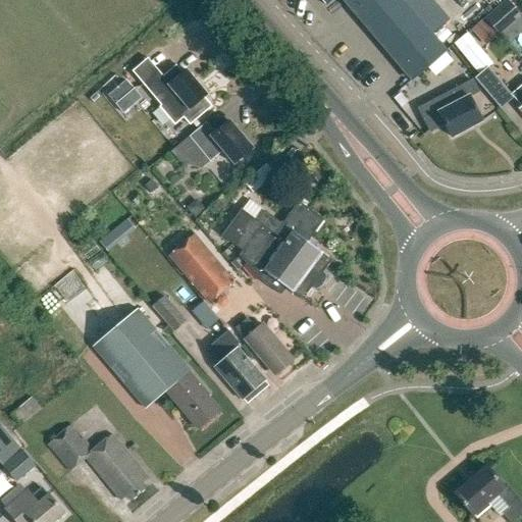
[(321,0),(326,5),(332,0),(343,0),(412,81),(447,51),(432,36),(402,0),(321,0)]
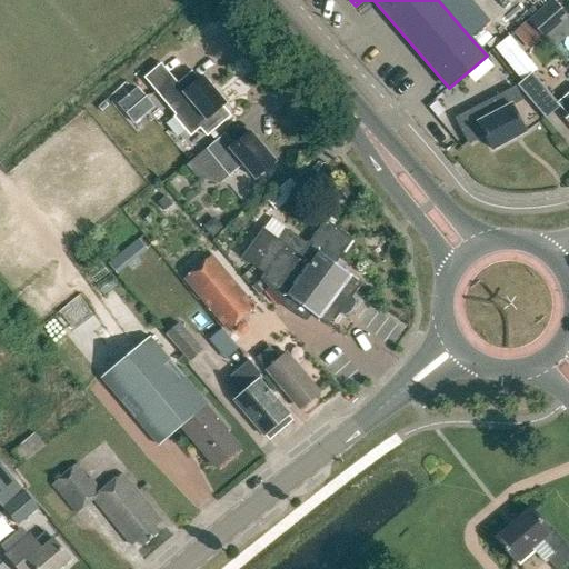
[(438,0),(471,39),(490,23),(470,0),(438,0)]
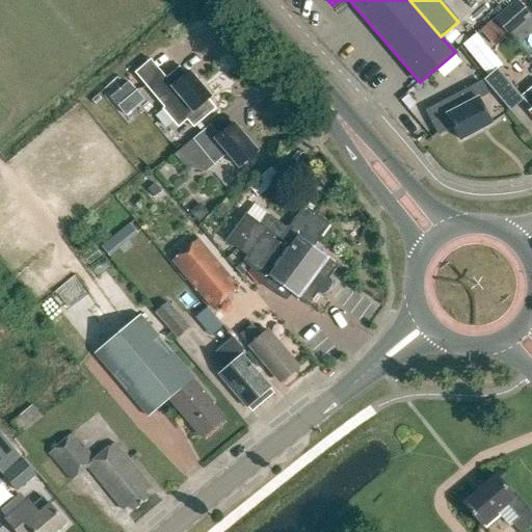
[(505,31),(509,36),(531,17),(517,1),(496,21),(505,31)]
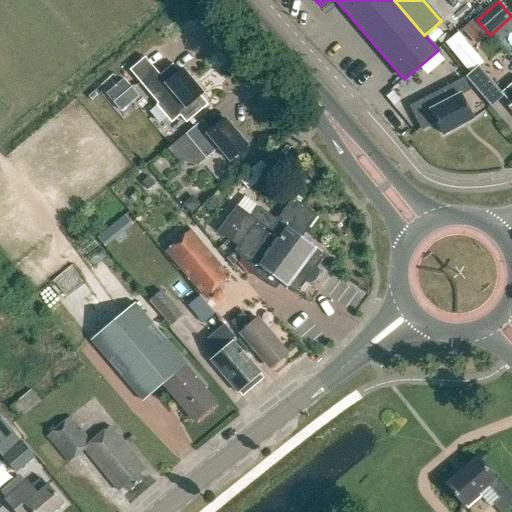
[(476,19),(463,30),(474,41),(486,30),(477,20),(476,19)]
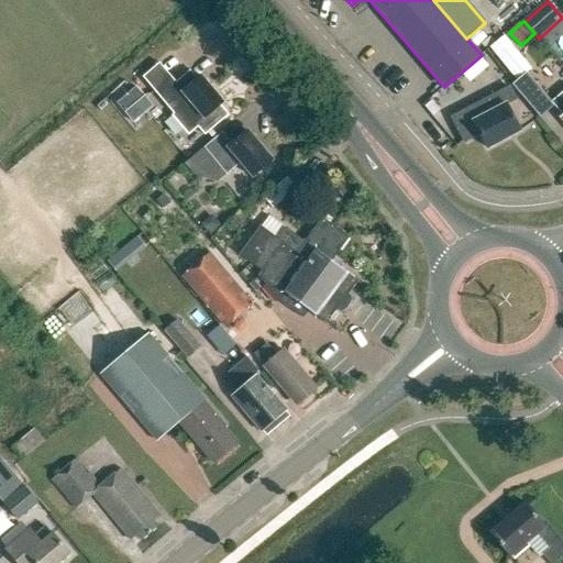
[(515,77),(521,72),(523,70),(530,65),(503,30),(486,42),(515,77)]
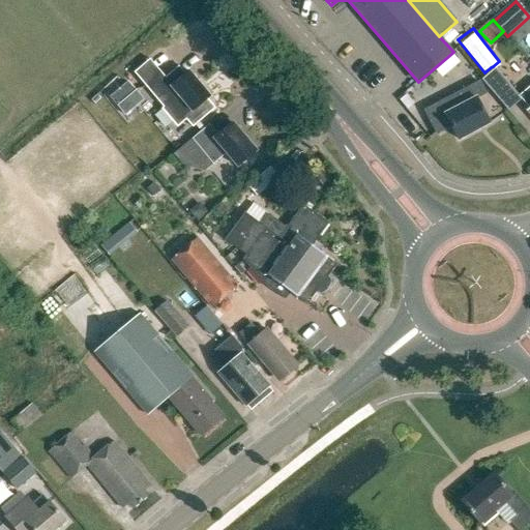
[(162,74),(146,87),(178,124),(184,118),(193,127),(215,109),(207,99),(210,97),(188,71),(185,75),(179,66),(166,78),(162,74)]
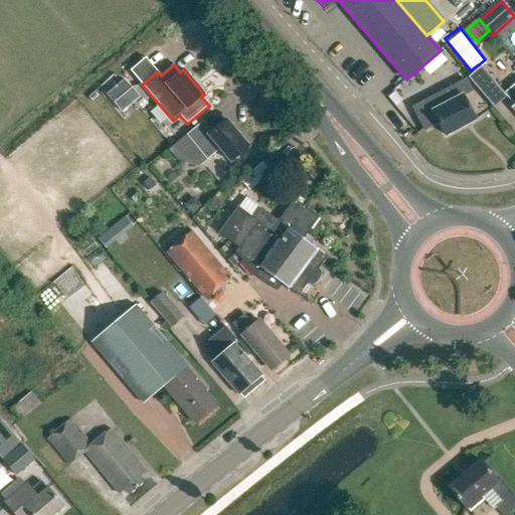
[(467,80),(465,77),(460,68),(447,75),(453,88),(449,90),(455,100),(435,111),(428,100),(413,109),(425,132),(440,124),(446,136),(476,121),(463,97),(472,92),(467,80)]
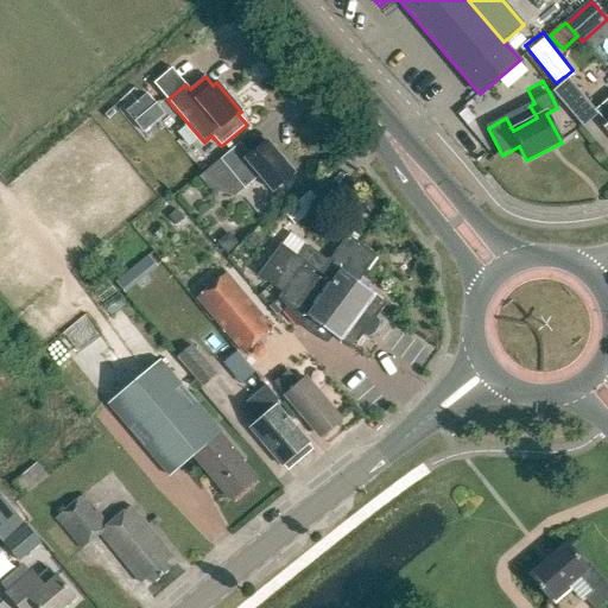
[(147,94),(140,100),(150,112),(158,105),(147,94)]
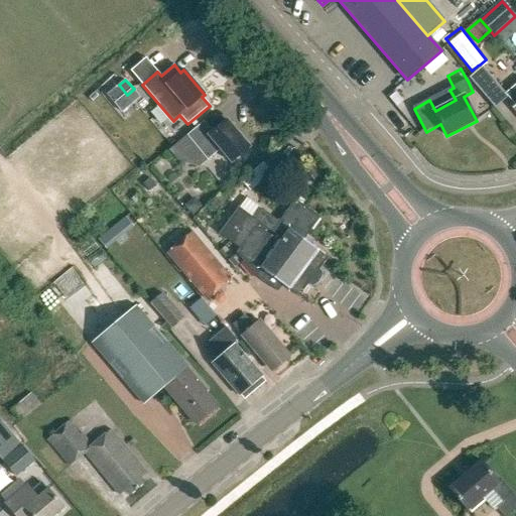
[(515,84),(505,94),(515,106),(514,108),(515,110),(515,84)]
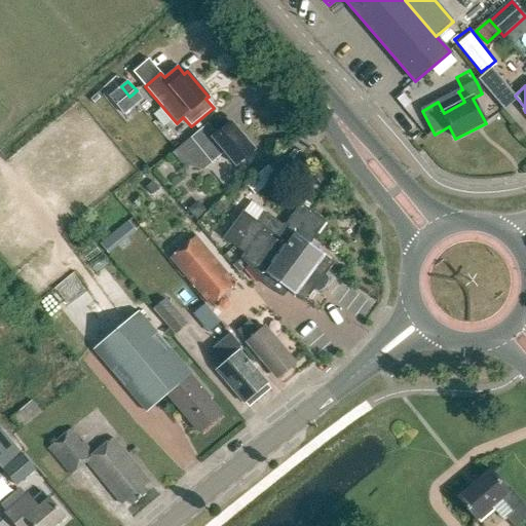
[(225,152),(236,164),(236,165),(255,150),(231,122),(217,135),(208,123),(191,137),(178,148),(184,156),(197,146),(212,162),(225,152)]
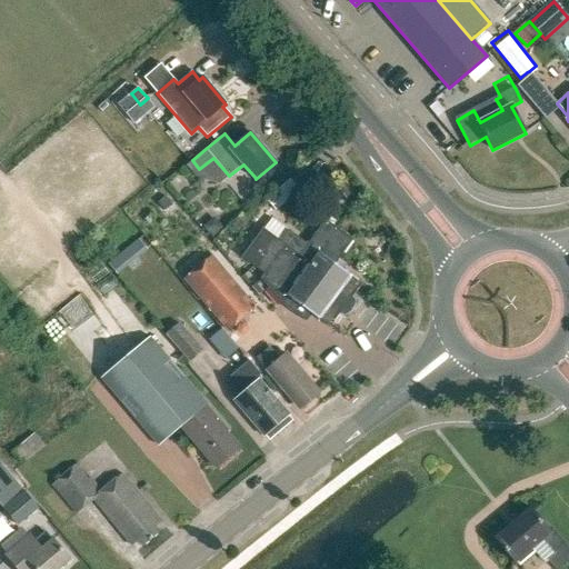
[(269,198),(278,208),(301,188),(292,178),(269,198)]
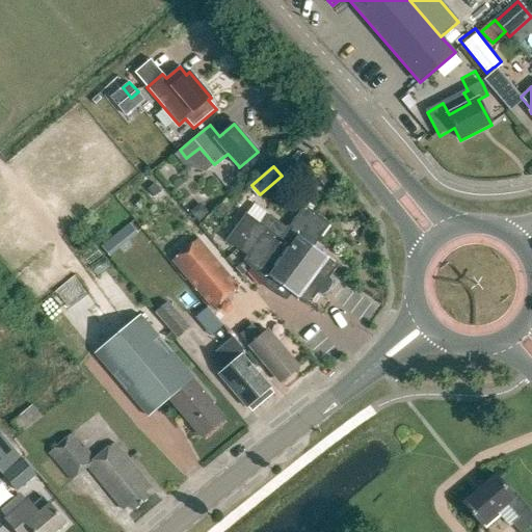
[(297,298),(309,307),(339,266),(327,258),(312,246),(328,223),(304,206),(288,229),(269,215),(262,224),(246,214),(227,241),(247,256),(244,261),(264,284),(270,278),(297,298)]
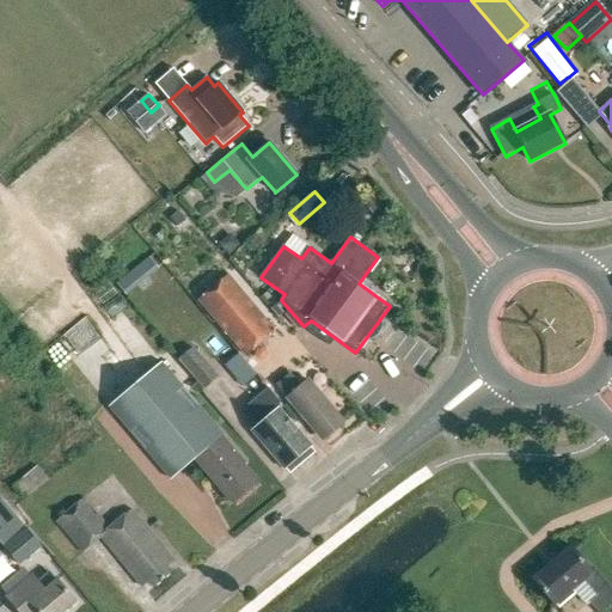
[(154,267),(151,263),(158,258),(153,251),(114,281),(121,292),(154,267)]
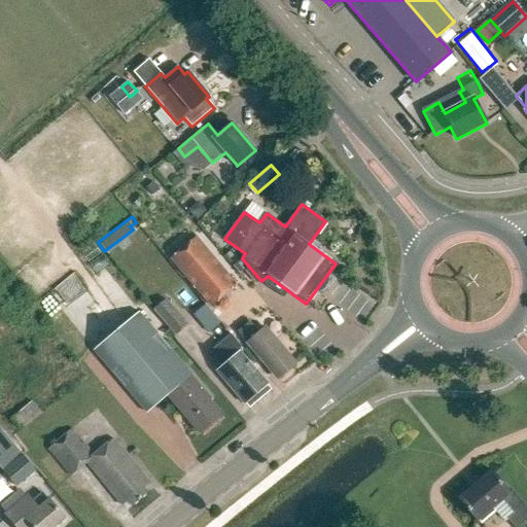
[(170,259),(210,307),(237,284),(196,237),(170,259)]
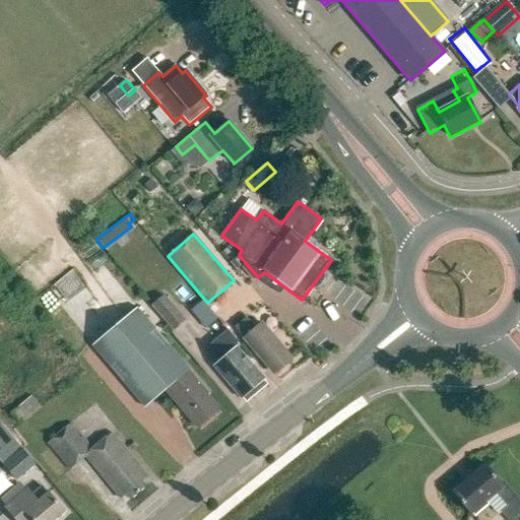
[(56,286),(65,295),(77,281),(68,273),(56,286)]
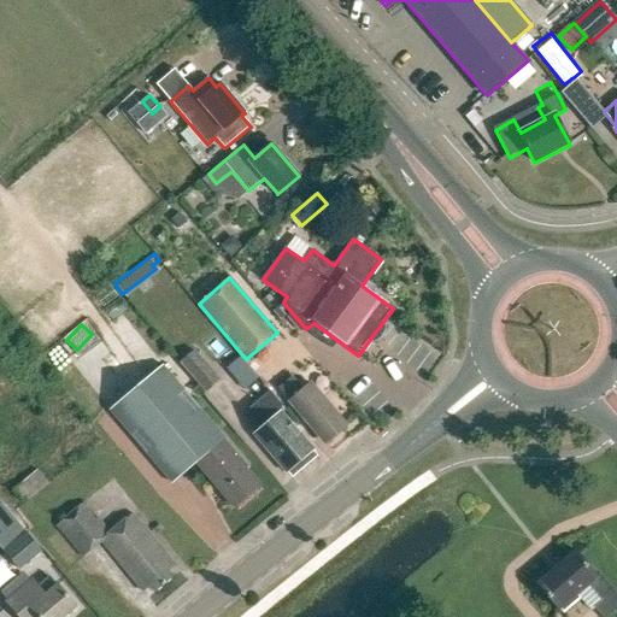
[(178,364),(205,395),(221,383),(195,351),(178,364)]
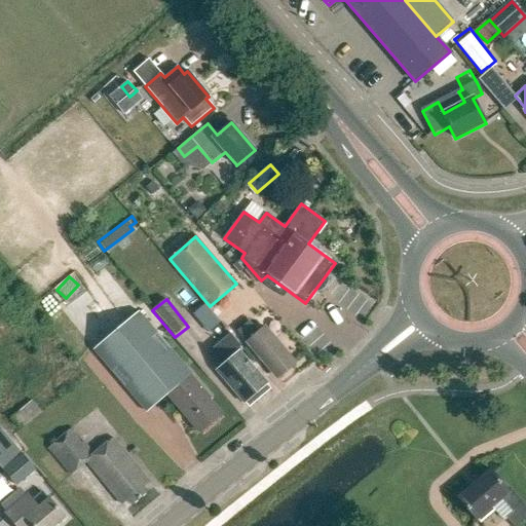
[(221,323),(205,306),(194,315),(209,333),(221,323)]
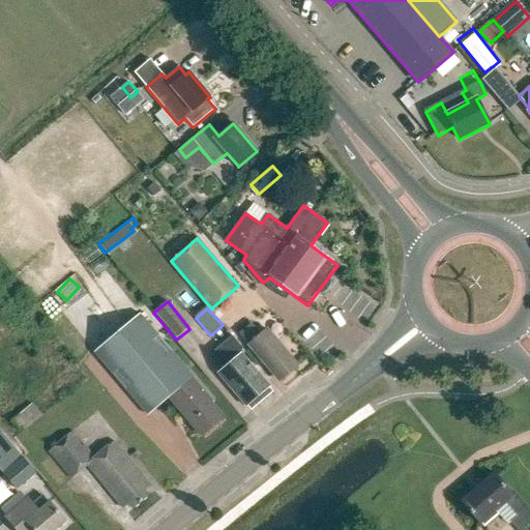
[(95,352),(149,415),(170,396),(203,436),(225,417),(212,404),(214,402),(194,378),(194,377),(140,314),(95,352)]
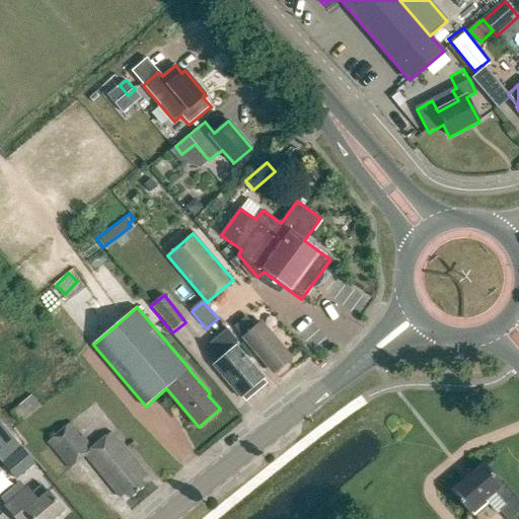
[(246,317),(235,326),(244,338),(243,338),(264,361),(265,360),(275,372),(278,369),(281,369),(287,364),(287,362),(290,359),(280,347),(280,344),(262,322),(255,327),(246,317)]
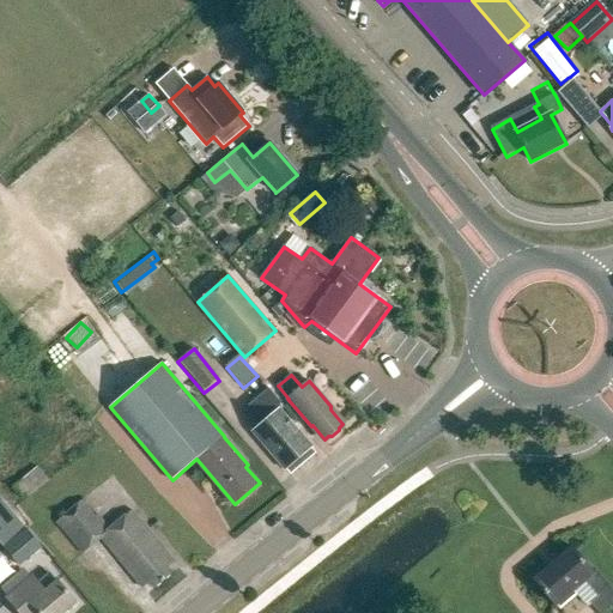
[(267,389),(242,411),(258,429),(254,431),(258,436),(255,438),(265,450),(267,448),(285,468),(286,468),(289,471),(298,463),(298,457),(311,447),(280,411),(284,408),(267,389)]
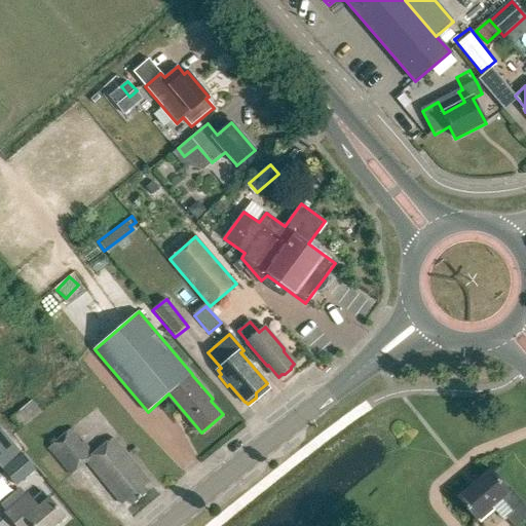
[(12,417),(22,427),(42,411),(33,400),(12,417)]
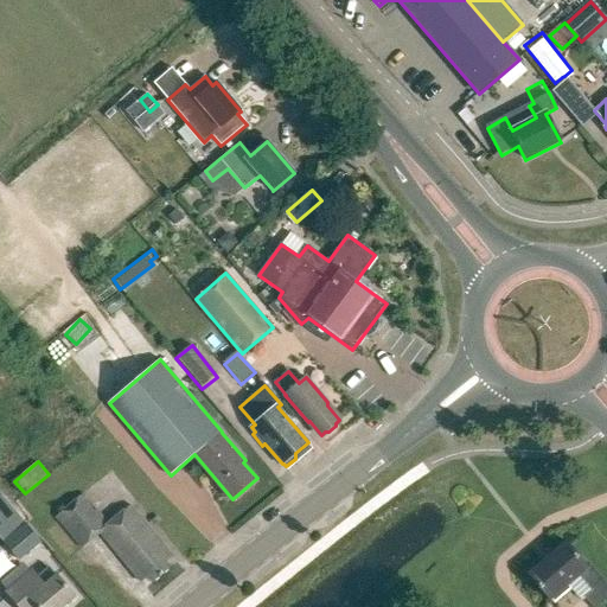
[(142,582),(149,576),(153,583),(171,568),(166,561),(173,556),(131,505),(109,524),(84,494),(57,516),(83,548),(102,532),(142,582)]
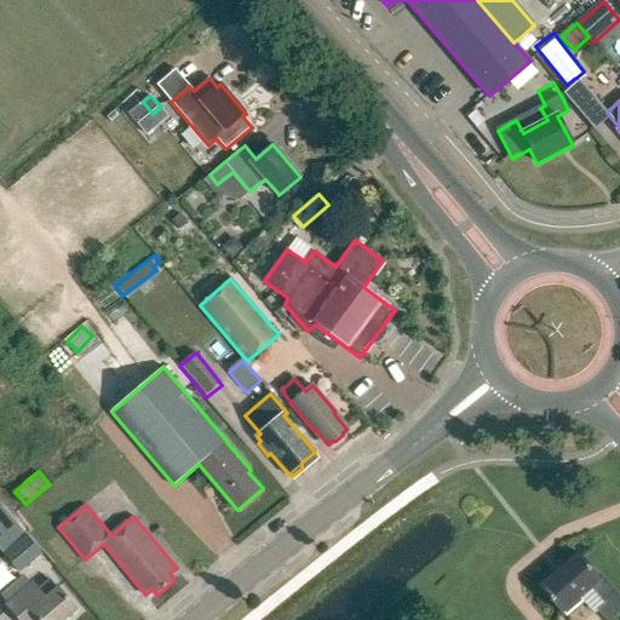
[(5,551),(21,572),(44,554),(28,533),(26,534),(16,521),(1,532),(12,545),(5,551)]
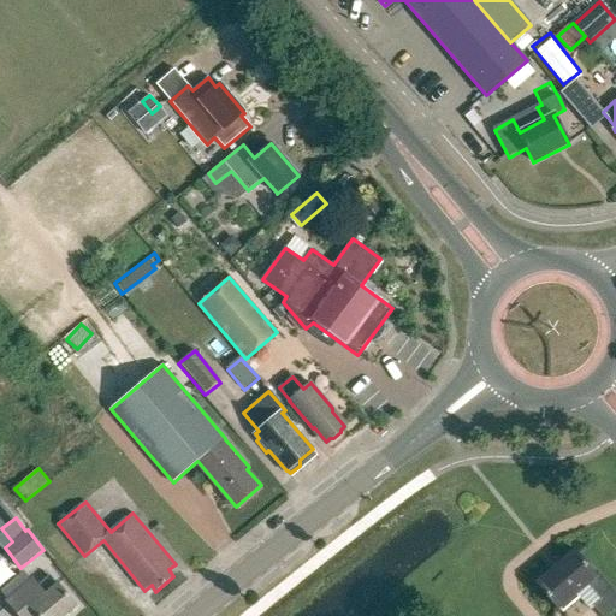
[(587,584),(602,600),(593,606),(600,615),(608,615),(615,609),(615,592),(614,590),(612,590),(598,573),(596,575),(575,550),(535,582),(558,609),(587,584)]
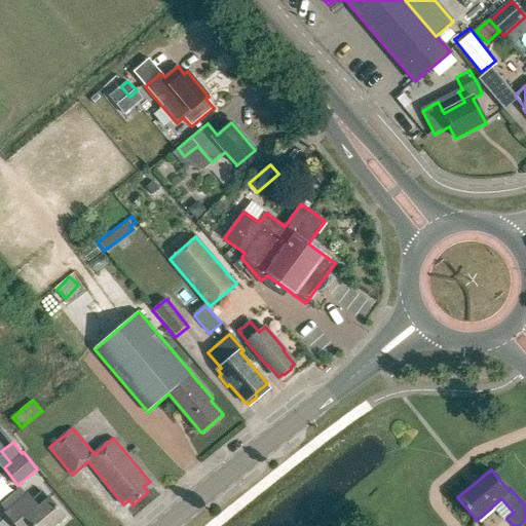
[(53,525),(66,516),(50,498),(43,491),(33,500),(28,494),(6,513),(17,525),(53,525)]
